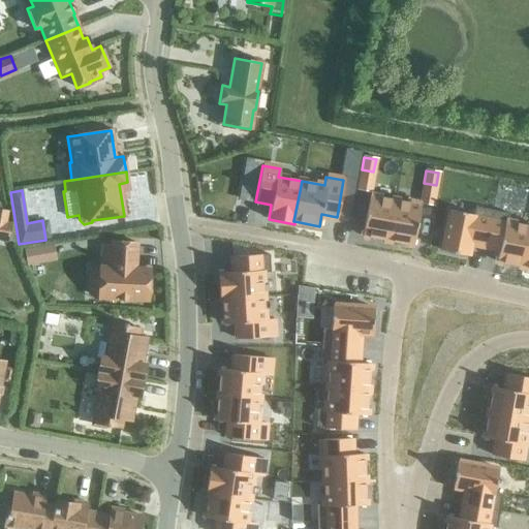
[(369,195),(362,237),(387,241),(395,200),(369,195)]
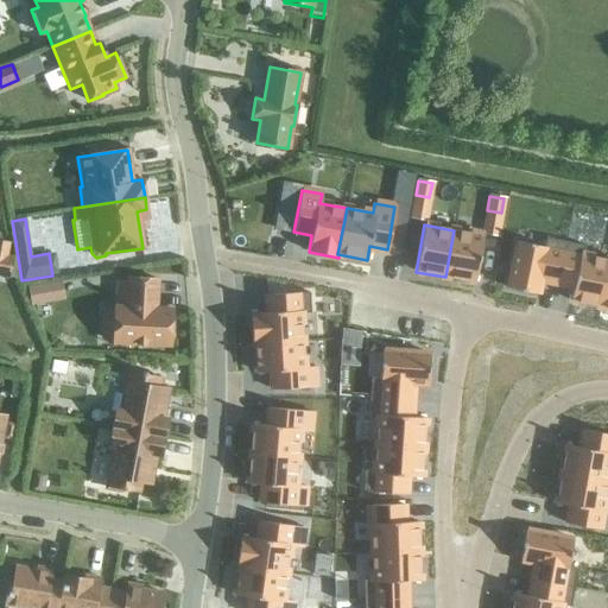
[(454,230),(445,277),(474,282),(482,235),(454,230)]
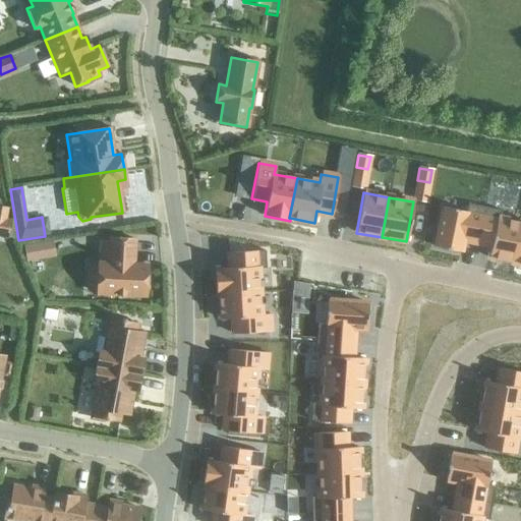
[(443,207),(435,247),(460,252),(462,240),(477,243),(484,208),(467,204),(466,212),(443,207)]
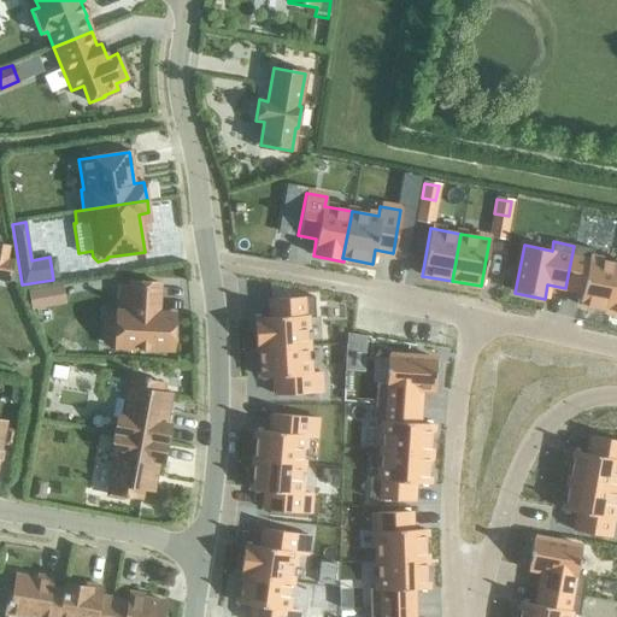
[(0,245),(0,280),(9,282),(13,260),(6,259),(9,247),(0,245)]
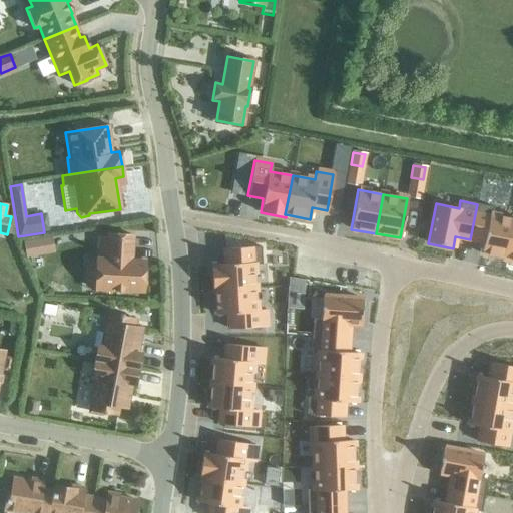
[(477,204),(470,239),(484,242),(481,253),(506,259),(512,221),(512,219),(491,215),(493,207),(477,204)]
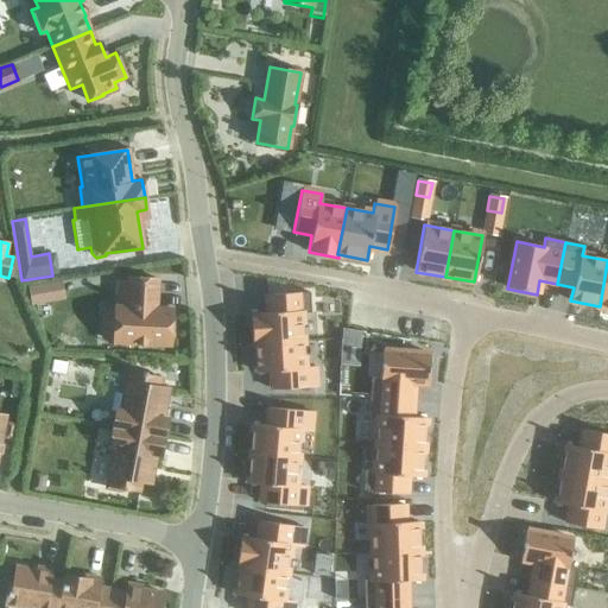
[(127,283),(116,282),(115,306),(114,306),(112,342),(169,346),(171,310),(154,309),(157,279),(127,278),(127,283)]
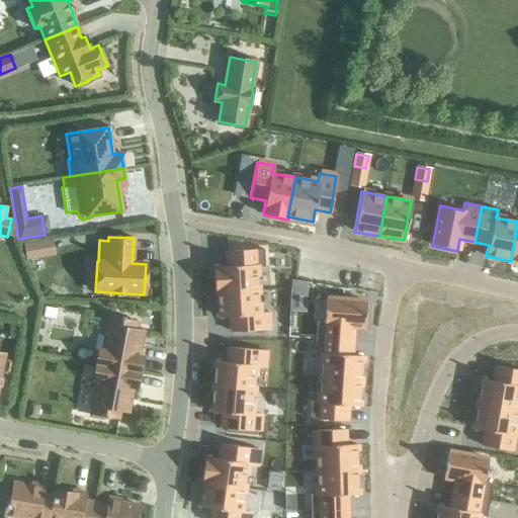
[(38,242),(22,245),(25,261),(41,258),(38,242)]
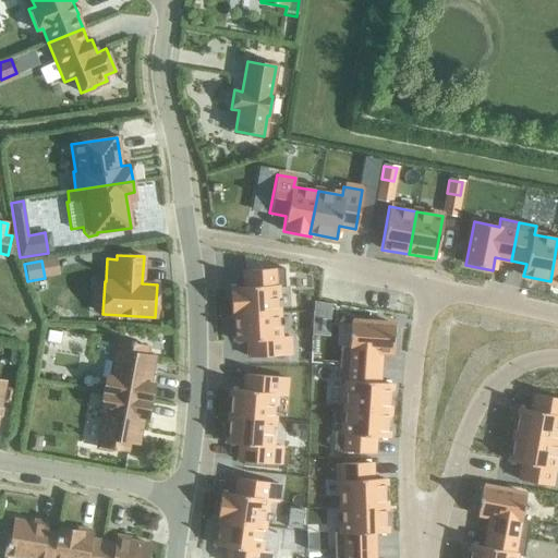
[(245,288),(230,288),(231,316),(234,316),(233,315),(277,312),(276,288),(284,288),(283,268),(244,270),(245,288)]
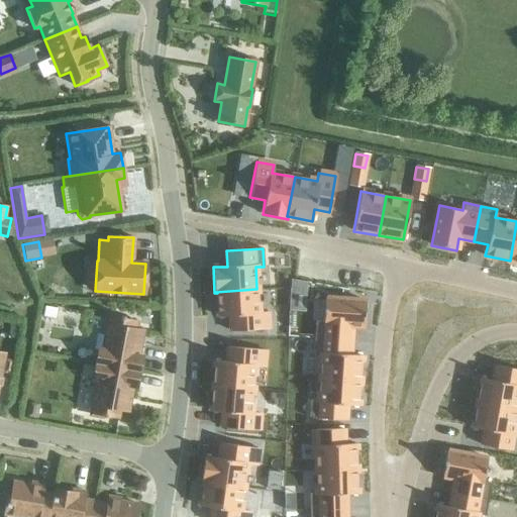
[(290,279),(289,292),(305,293),(306,282),(295,280),(290,279)]
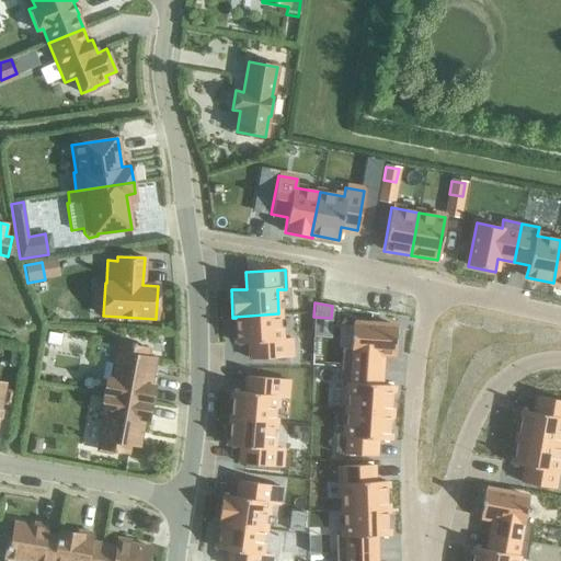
[(278,313),(235,317),(236,318),(237,344),(250,343),(250,359),(289,357),(288,339),(279,340),(278,313)]
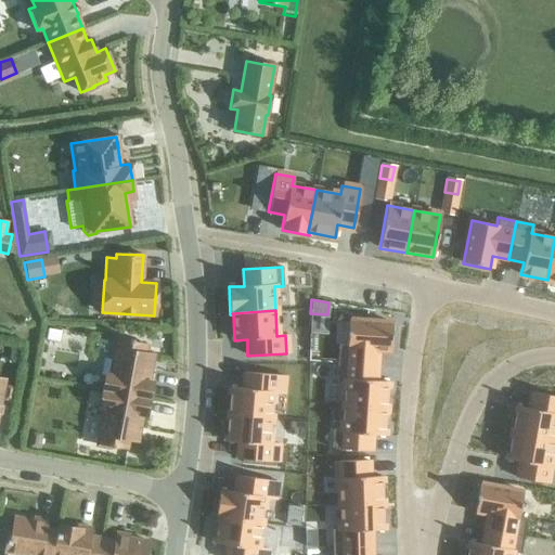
[(338,345),(337,362),(376,365),(377,350),(390,351),(391,323),(348,321),(347,346),(338,345)]
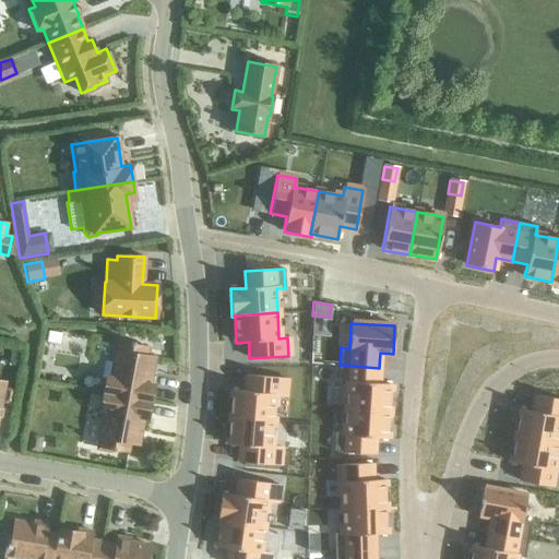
[(48,331),(46,342),(59,345),(61,334),(48,331)]
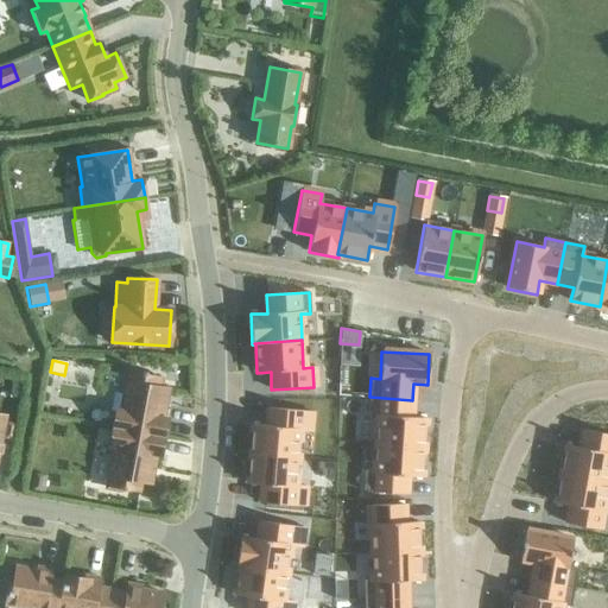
[(114,392),(111,410),(115,410),(112,428),(163,437),(166,419),(162,419),(168,388),(158,387),(159,378),(128,372),(124,394),(114,392)]
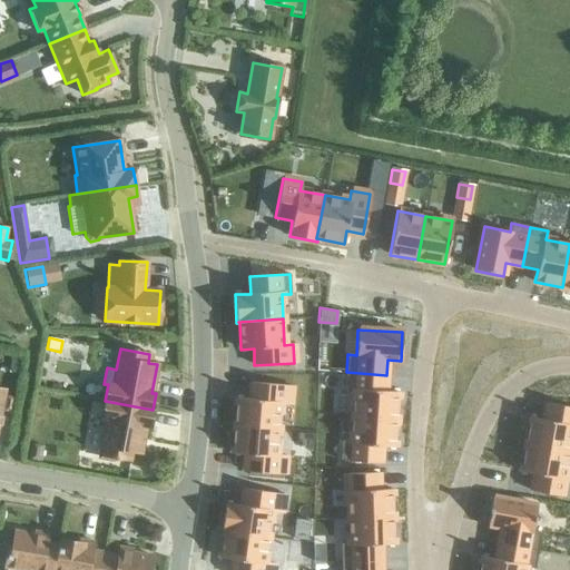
[(346,372),(345,391),(354,391),(352,416),(396,420),(399,392),(385,392),(386,375),(346,372)]
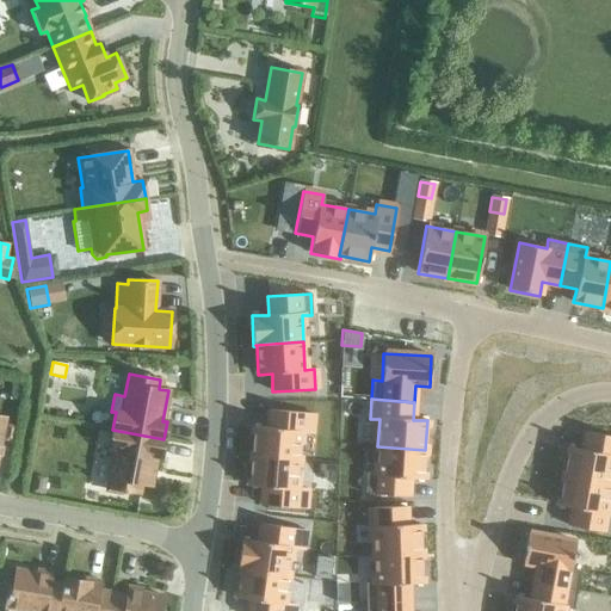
[(253,427),(251,456),(298,461),(301,433),(310,434),(312,414),(269,411),(267,429),(253,427)]
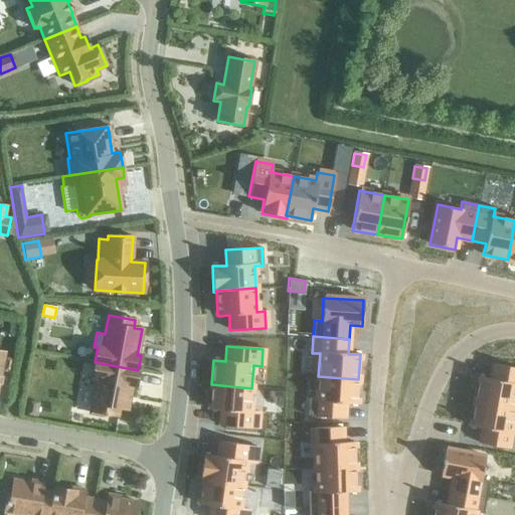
[(13,361),(5,360),(3,372),(11,373),(13,361)]
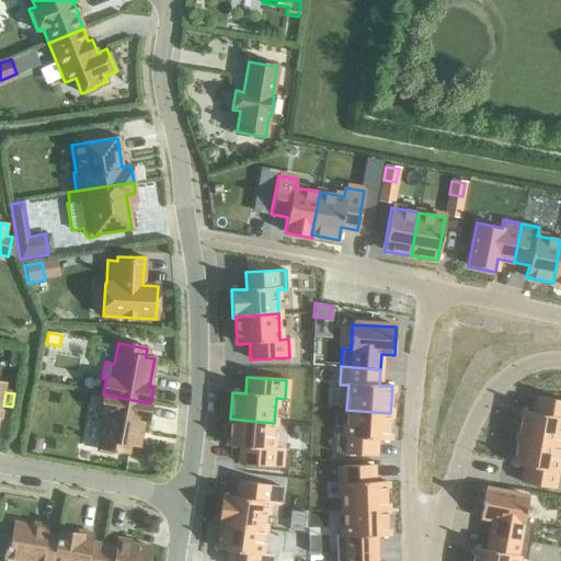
[(150,403),(103,395),(100,411),(105,412),(99,448),(127,454),(129,445),(138,447),(144,419),(147,420),(150,403)]
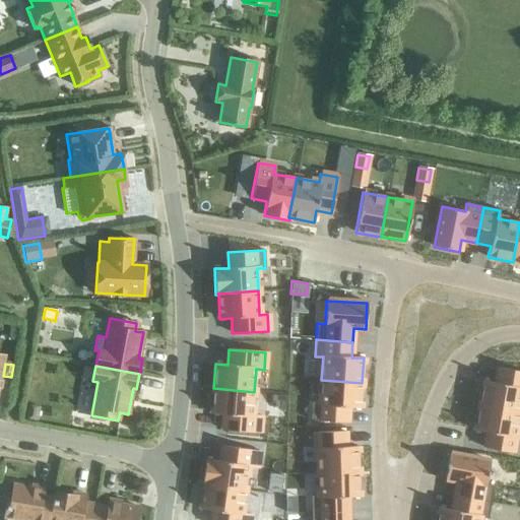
[(483,381),(479,405),(519,412),(519,406),(519,372),(498,368),(496,383),(483,381)]
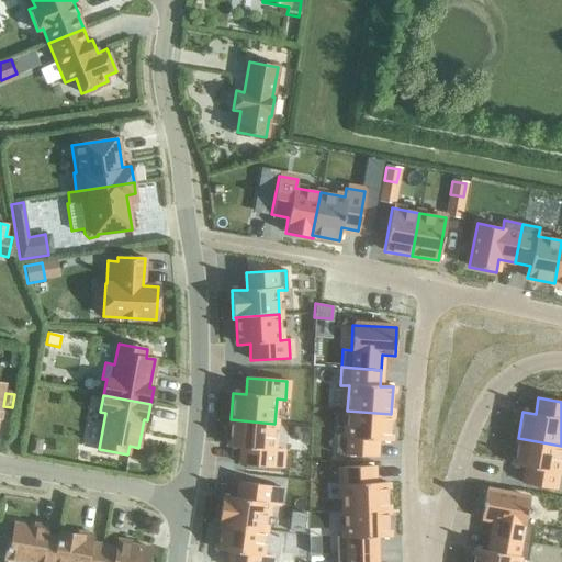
[(336,435),(335,454),(374,457),(375,440),(389,441),(391,414),(347,411),(345,436),(336,435)]
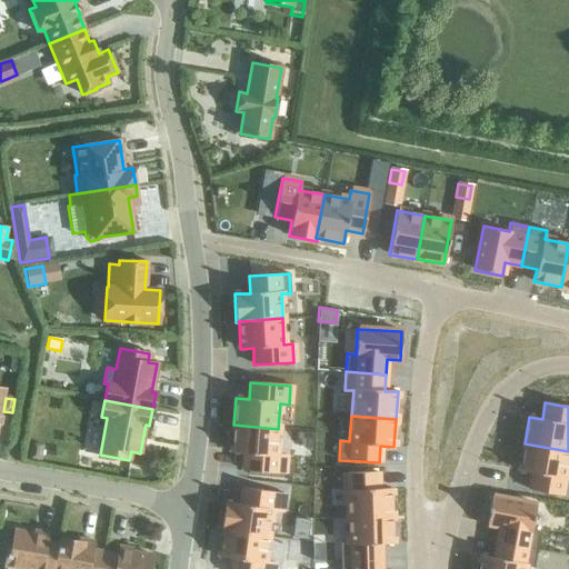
[(233,425),(231,452),(245,453),(243,470),(283,473),(285,455),(276,455),(278,429),(233,425)]
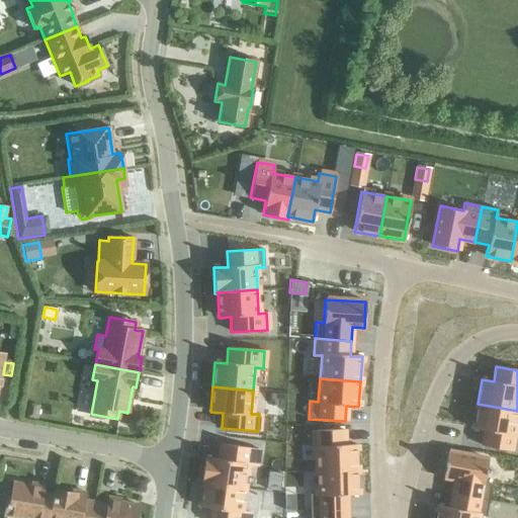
[(26,403),(23,418),(35,421),(38,406),(26,403)]
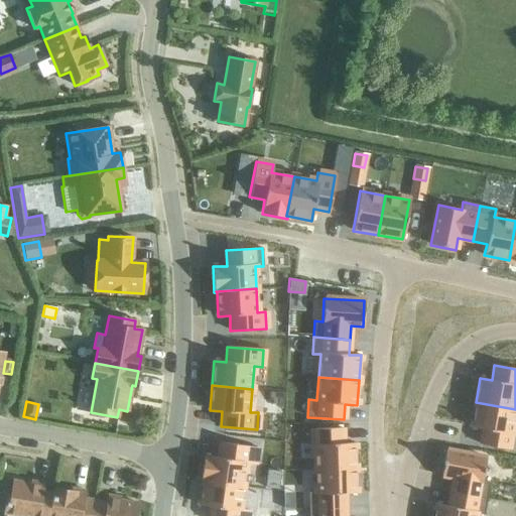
[(476,402),(471,427),(483,429),(480,444),(508,449),(515,409),(476,402)]
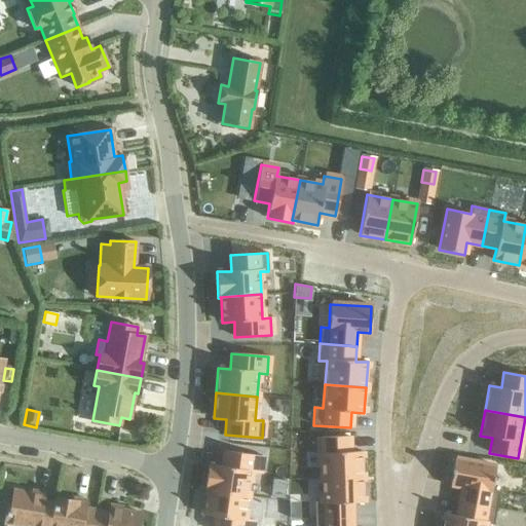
[(348,437),(320,438),(322,479),(363,477),(362,451),(349,452),(348,437)]
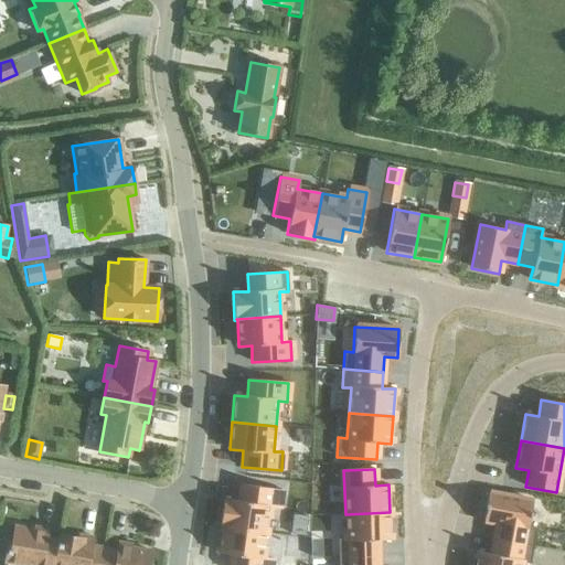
[(223,499),(220,526),(222,528),(222,526),(266,533),(269,508),(278,509),(280,490),(242,484),(238,501),(223,499)]
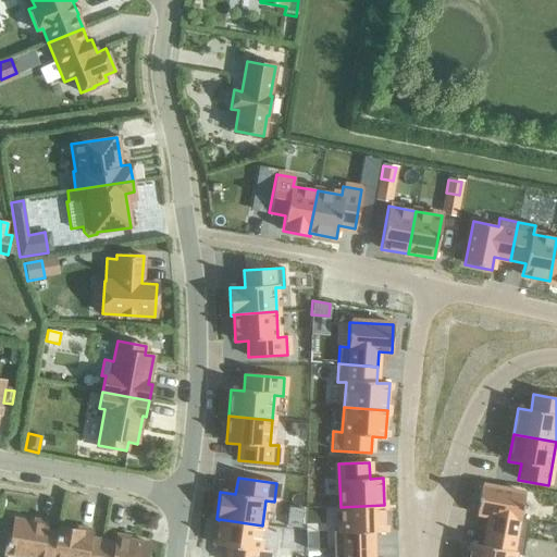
[(481,486),(477,514),(490,516),(486,531),(524,539),(528,520),(519,519),(524,494),(481,486)]
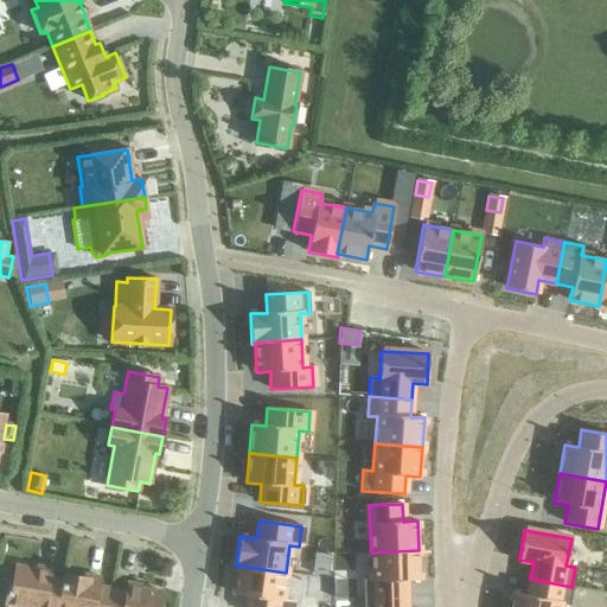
[(371,579),(362,580),(363,599),(406,598),(404,580),(419,580),(419,550),(371,553),(371,579)]
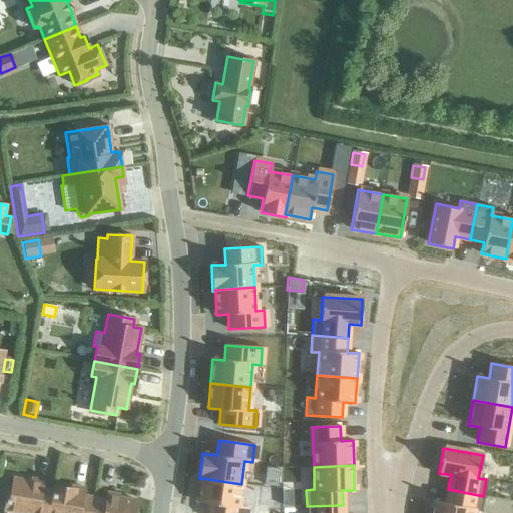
[(276,487),(278,470),(266,468),(264,485),(276,487)]
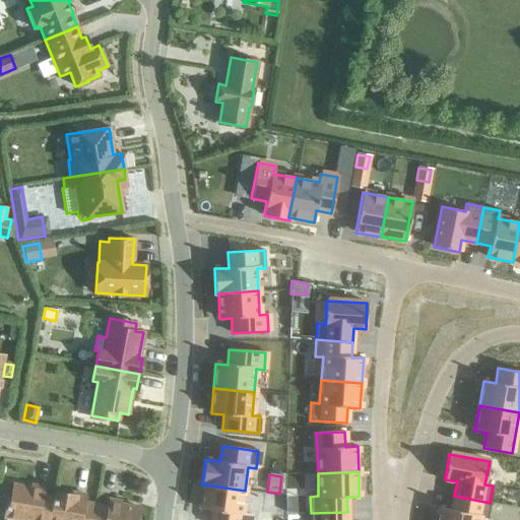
[(49,519),(54,497),(53,497),(42,495),(43,490),(12,484),(10,498),(7,497),(3,517),(17,519),(49,519)]
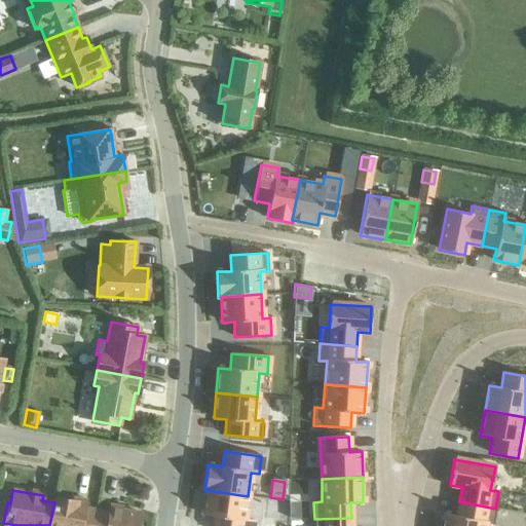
[(207,491),(203,515),(216,517),(214,525),(251,525),(252,524),(243,523),(248,496),(207,490),(207,491)]
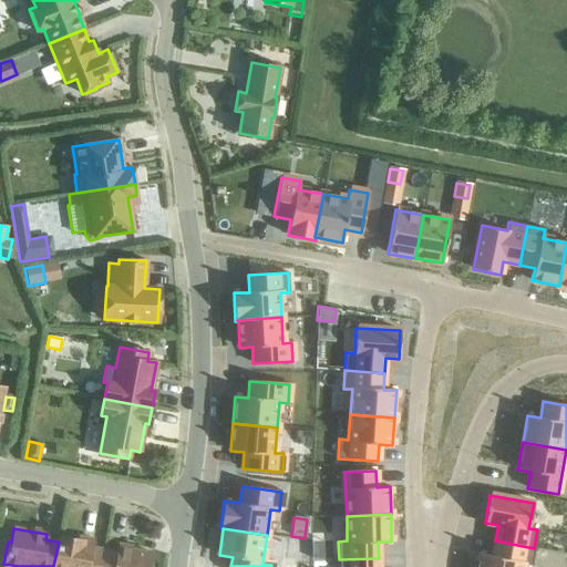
[(59,542),(53,566),(100,566),(103,549),(91,547),(92,542),(59,536),(58,542),(59,542)]
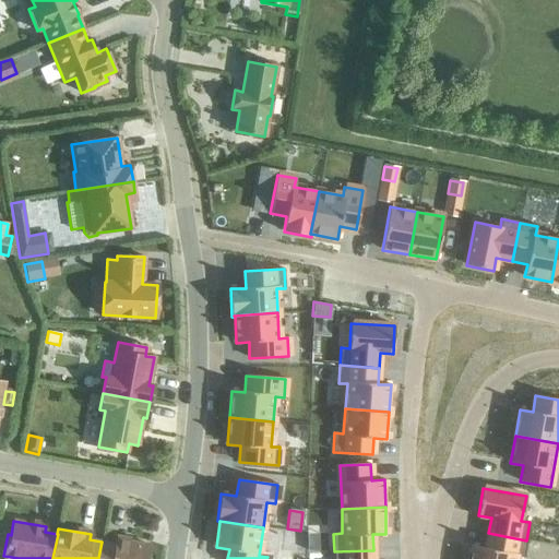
[(473,546),(470,558),(514,558),(515,556),(523,558),(526,540),(488,533),(485,548),(473,546)]
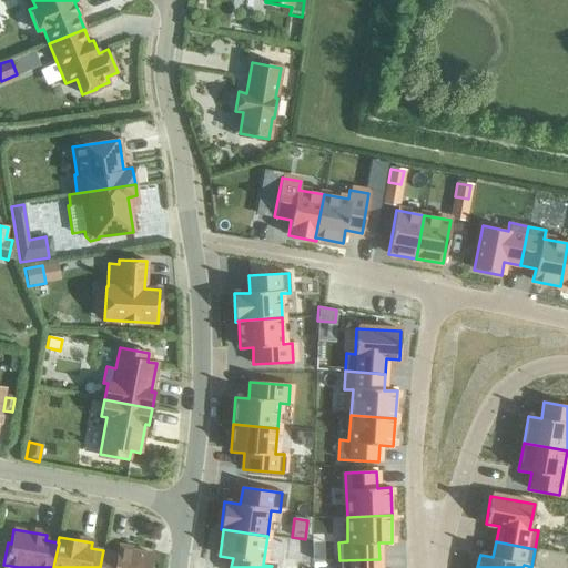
[(117,553),(103,550),(100,567),(148,567),(151,554),(118,548),(117,553)]
